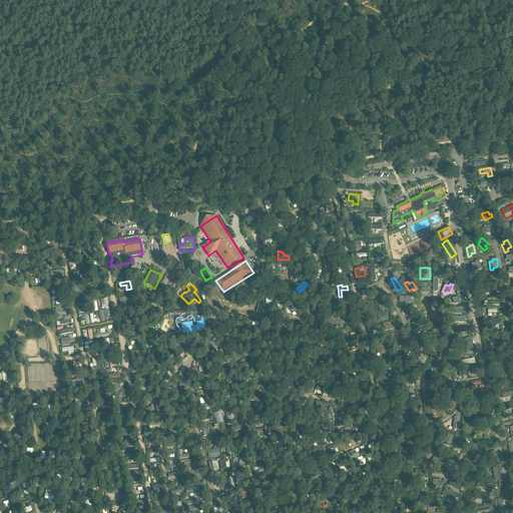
[(325,286),(324,290),(330,293),(333,294),(334,294),(335,291),(325,286)]
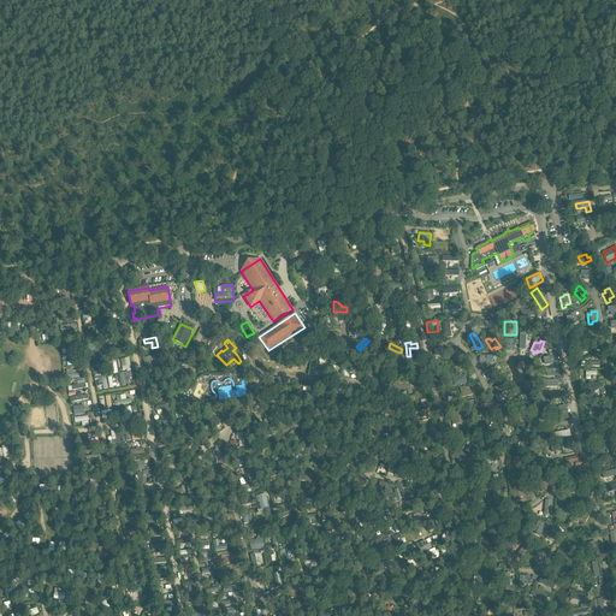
[(460,362),(458,353),(450,354),(451,362),(460,362)]
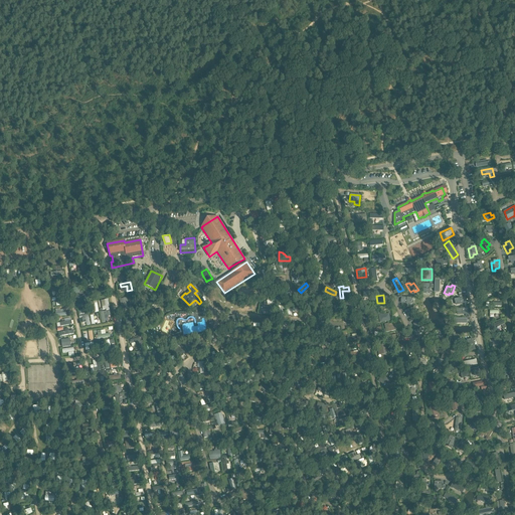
[(323,296),(321,298),(325,304),(327,306),(330,304),(323,296)]
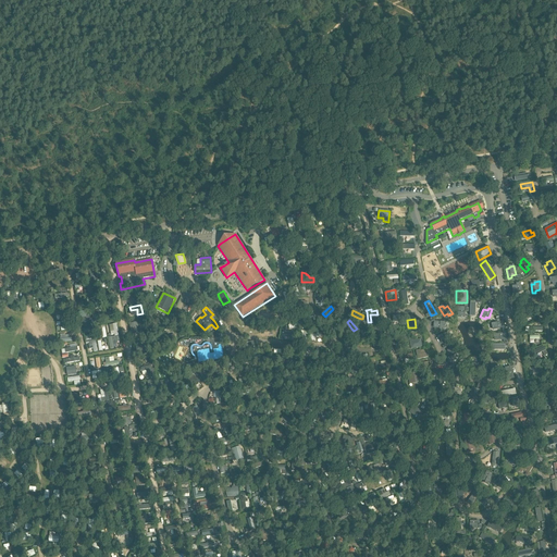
[(504,321),(491,324),(493,331),(505,327),(504,321)]
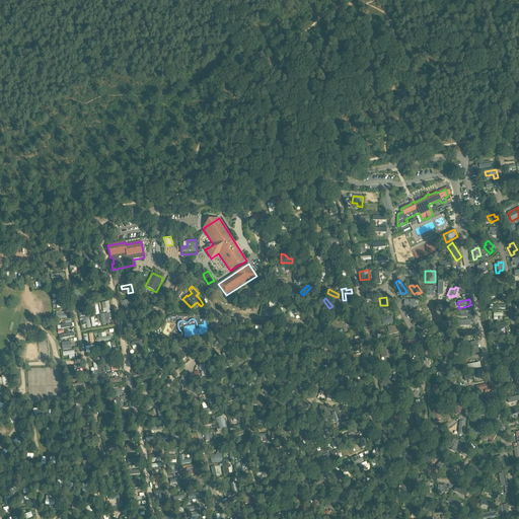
[(128,300),(121,301),(123,311),(130,310),(128,300)]
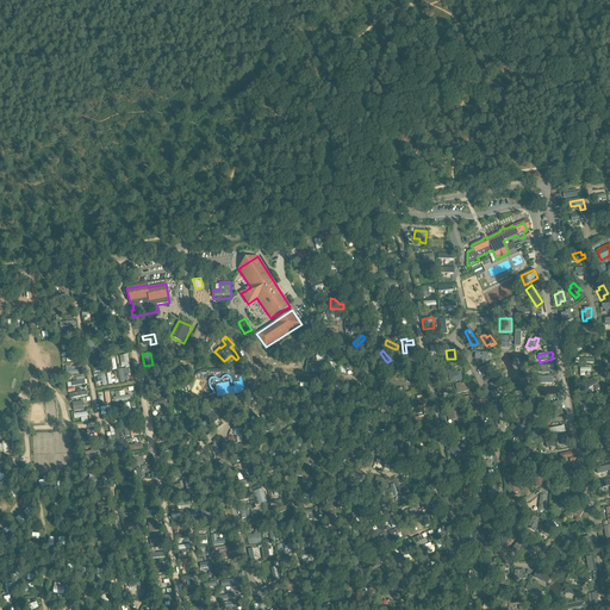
[(417,369),(415,358),(404,359),(405,365),(411,363),(412,369),(417,369)]
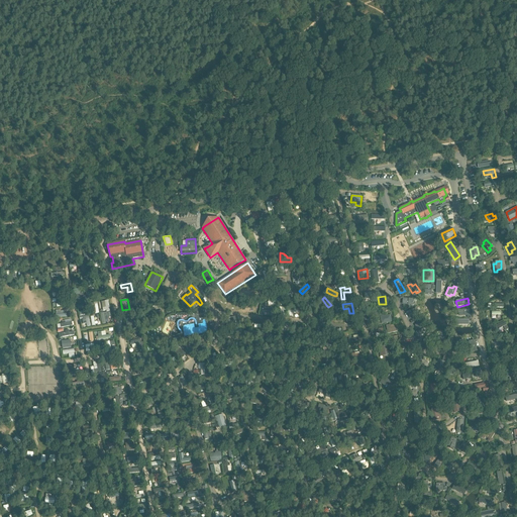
[(84,311),(80,312),(80,316),(89,314),(87,304),(83,305),(84,311)]
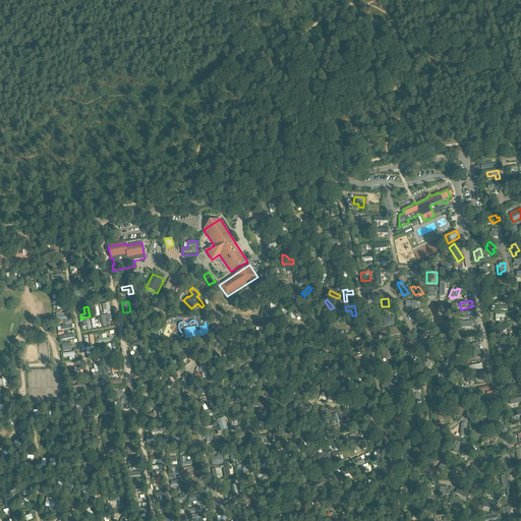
[(419,311),(409,314),(412,321),(422,316),(419,311)]
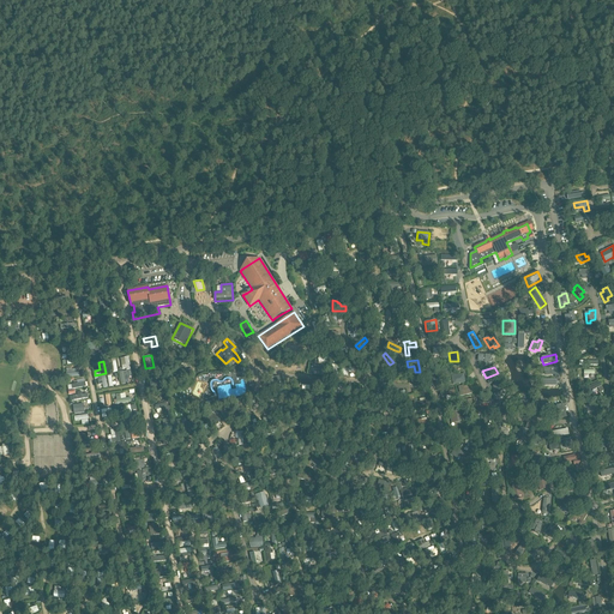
[(455,375),(451,377),(453,385),(465,383),(464,379),(463,374),(455,375)]
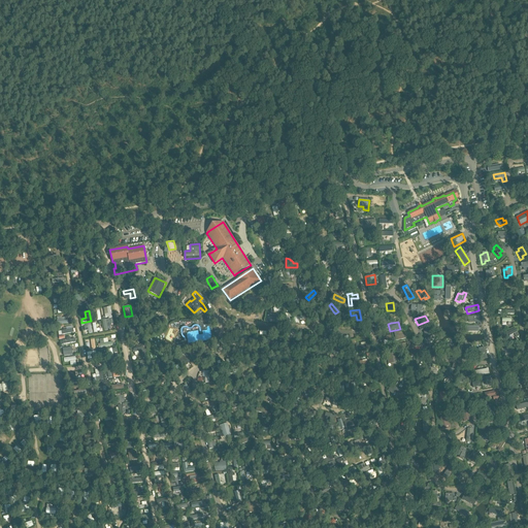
[(426,332),(424,332),(425,335),(433,332),(432,330),(434,329),(432,325),(424,328),(426,332)]
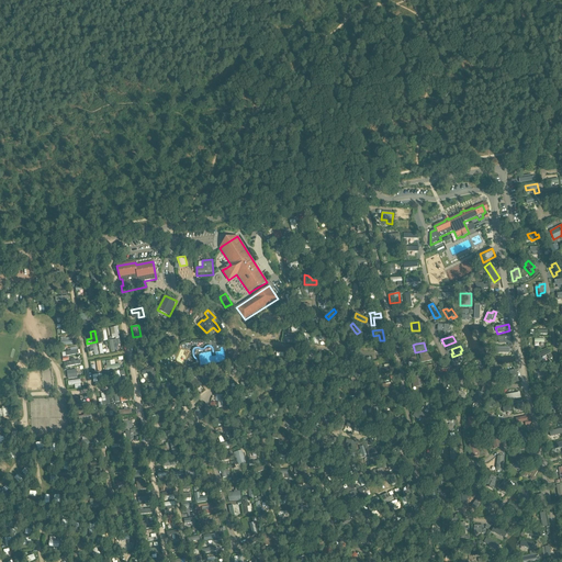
[(147,348),(137,350),(138,355),(144,353),(145,358),(148,357),(147,348)]
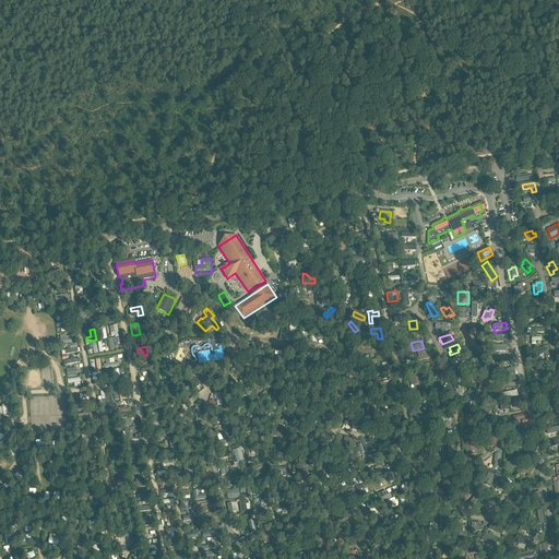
[(544,353),(546,357),(549,356),(545,347),(535,353),(537,357),(544,353)]
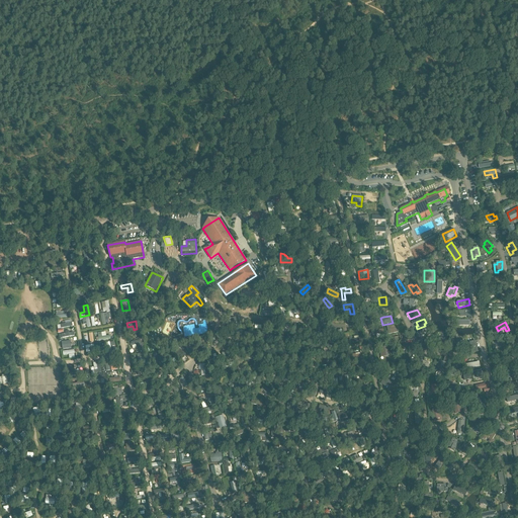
[(391,326),(386,326),(389,334),(398,332),(397,328),(395,329),(392,329),(391,326)]
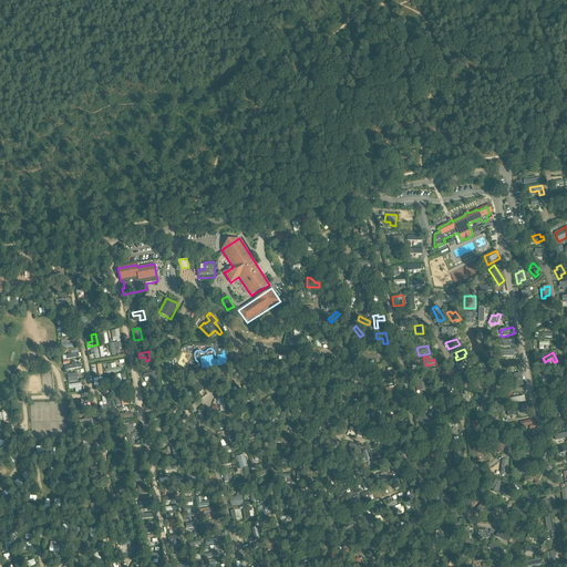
[(296,364),(296,373),(305,373),(303,364),(302,364),(302,361),(299,361),(299,364),(296,364)]
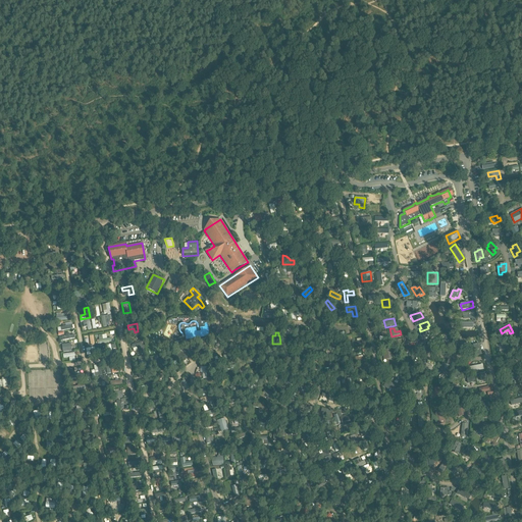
[(428,337),(426,333),(419,336),(422,343),(426,341),(425,338),(428,337)]
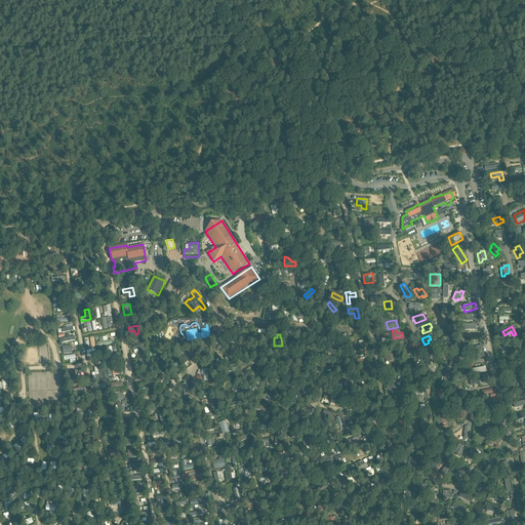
[(433,342),(429,353),(435,355),(439,345),(433,342)]
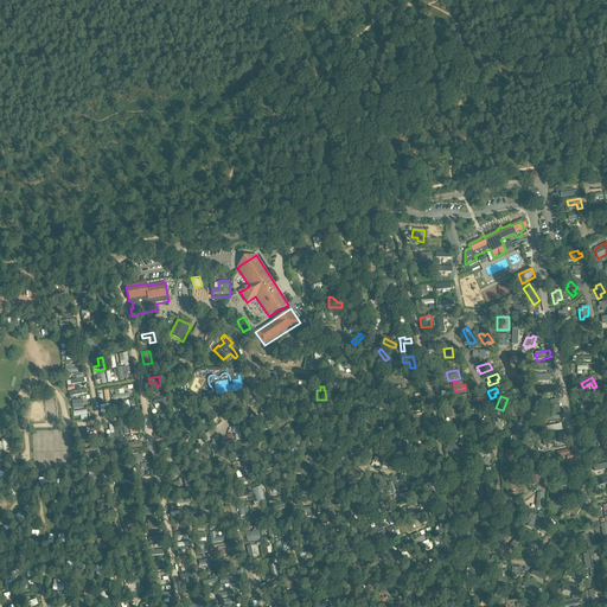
[(83,400),(72,401),(74,409),(83,408),(83,400)]
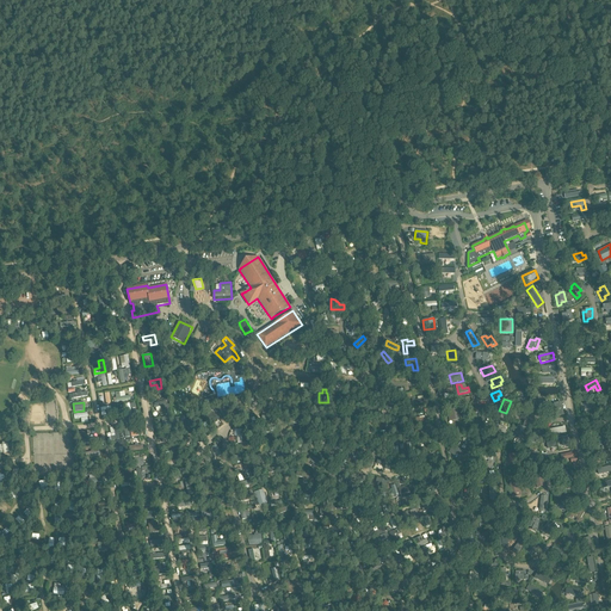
[(542,405),(539,405),(541,414),(544,414),(544,412),(549,412),(548,402),(542,402),(542,405)]
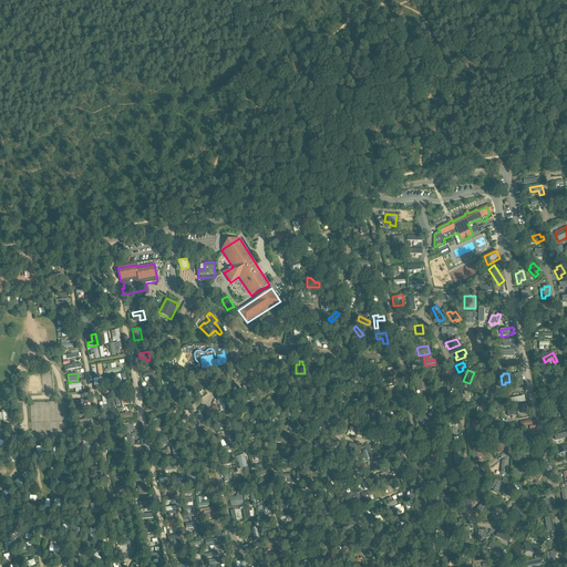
[(522,373),(514,374),(516,387),(524,385),(522,373)]
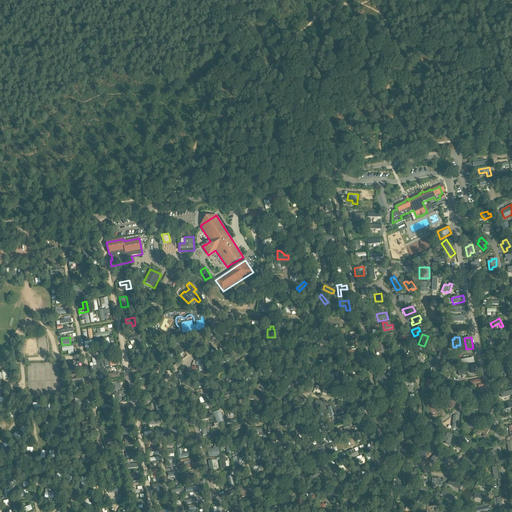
[(185,339),(182,341),(188,351),(192,349),(187,342),(185,340),(185,339)]
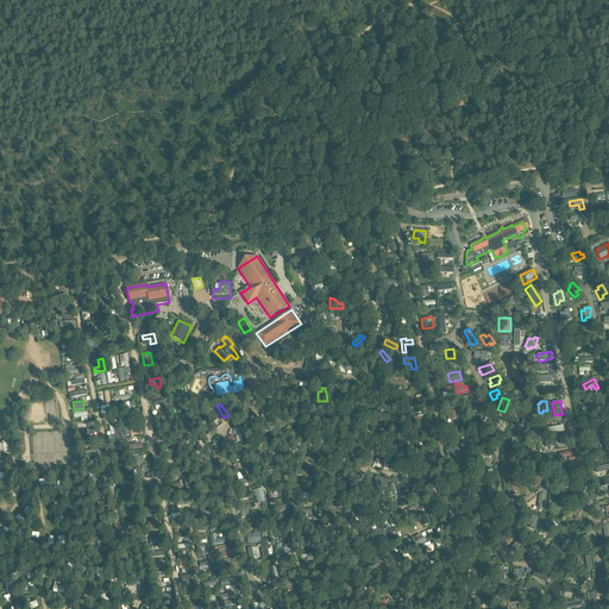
[(262,420),(272,419),(270,406),(265,406),(267,414),(261,415),(262,420)]
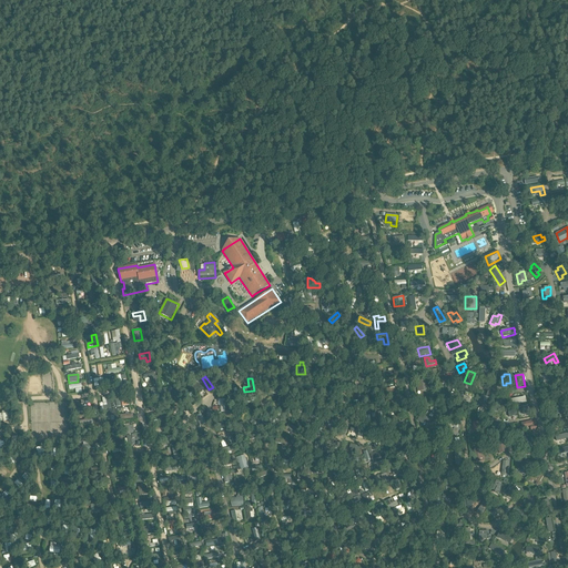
[(416,392),(427,391),(425,381),(415,382),(416,392)]
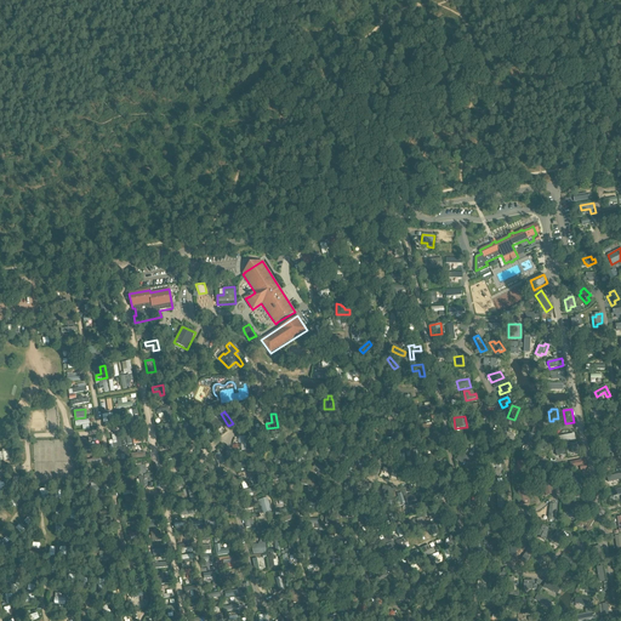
[(216,432),(222,427),(218,422),(220,422),(218,420),(217,421),(215,419),(209,422),(216,432)]
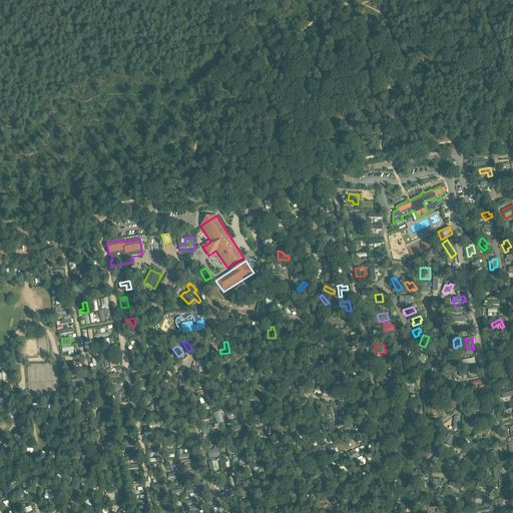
[(165,351),(162,354),(170,365),(173,362),(171,359),(169,357),(165,351)]
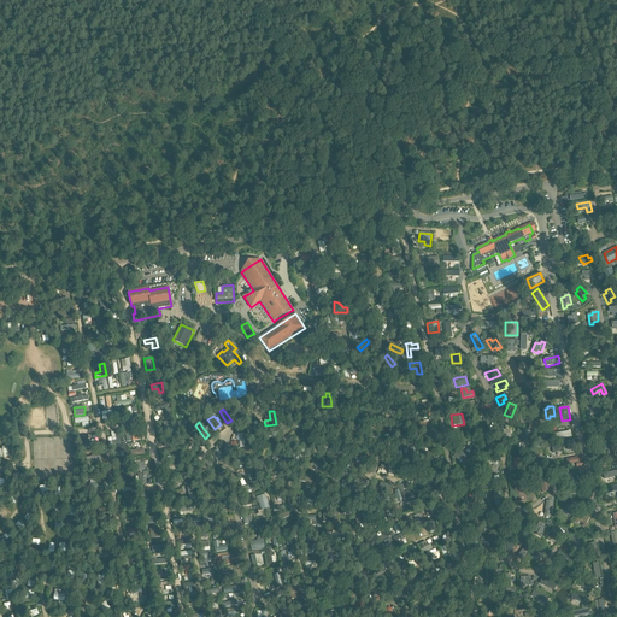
[(192,423),(182,428),(184,433),(189,429),(193,435),(197,433),(192,423)]
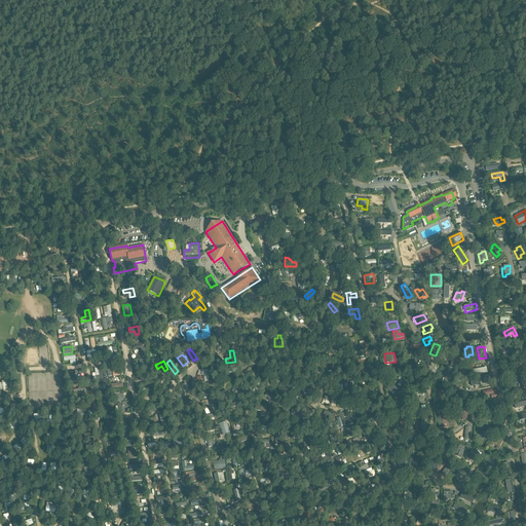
[(264,371),(268,371),(267,375),(272,375),(273,368),(268,367),(265,367),(264,371)]
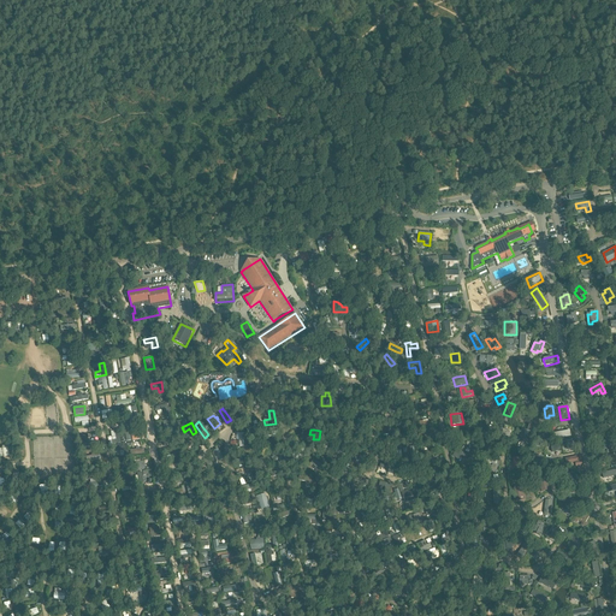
[(412,431),(397,436),(400,440),(413,436),(412,431)]
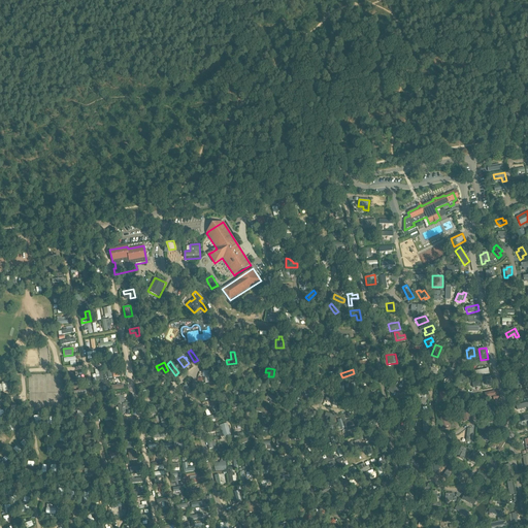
[(447,369),(443,378),(453,382),(456,371),(447,369)]
